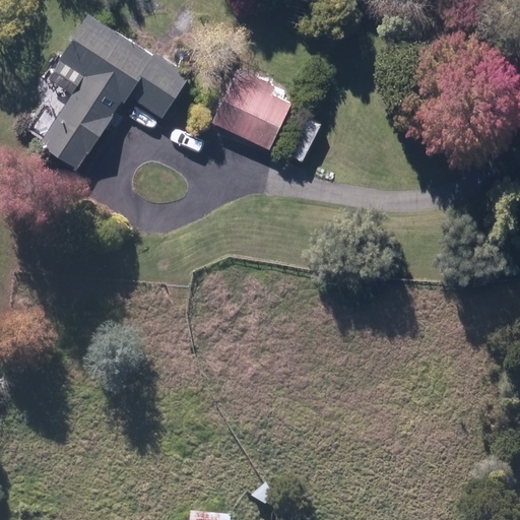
[(41,145),(78,170),(121,102),(125,104),(129,96),(164,118),(189,76),(154,54),(153,56),(87,15),(60,59),(85,75),(41,145)]
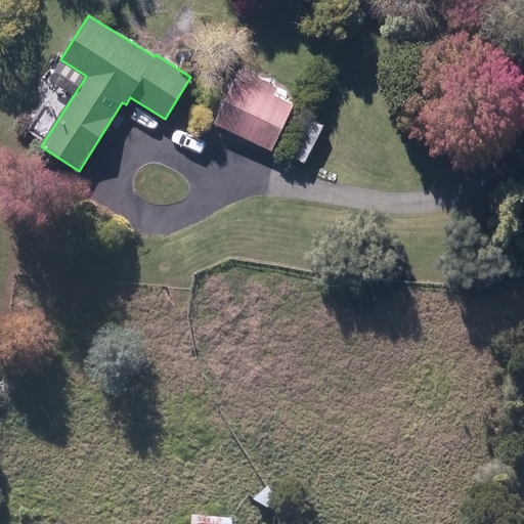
[(213,124),(272,150),(293,105),(273,96),(277,89),(237,71),(213,124)]
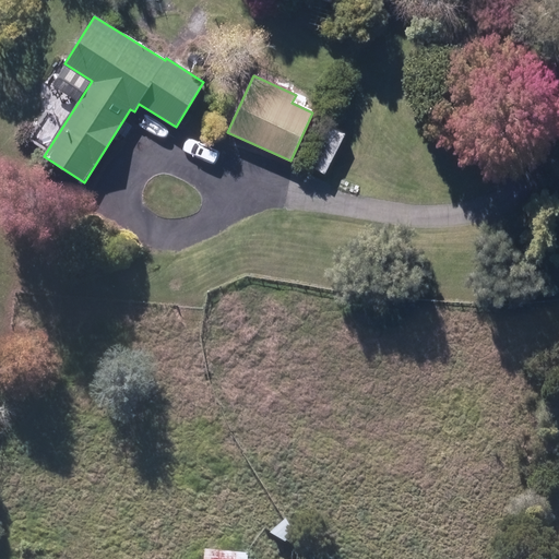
[(34,139),(45,146),(51,137),(40,129),(34,139)]
